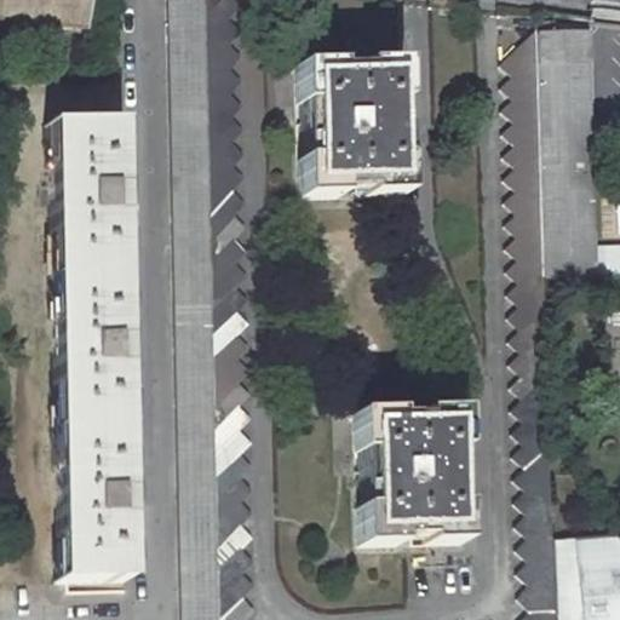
[(0,0),(0,17),(79,27),(81,0),(0,0)]
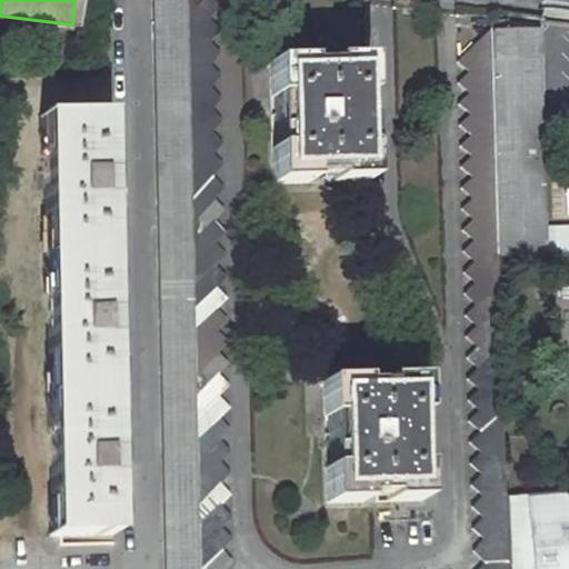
[(155,0),(166,568),(198,568),(186,0),(155,0)]
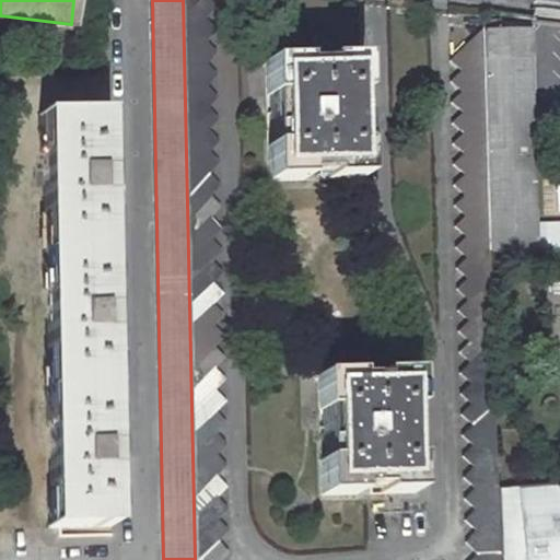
[(500,559),(497,489),(488,253),(482,30),(450,61),(459,71),(450,82),(461,92),(451,103),(462,113),(452,124),(463,133),(452,144),(464,154),(453,165),(464,175),(453,186),(465,196),(454,207),(465,217),(454,228),(466,237),(455,248),(466,259),(456,269),(467,279),(456,290),(467,300),(457,312),(467,322),(457,331),(468,342),(458,353),(469,363),(459,374),(470,385),(459,395),(470,406),(461,416),(471,427),(461,438),(471,447),(462,458),(473,468),(463,479),(474,489),(464,500),(474,510),(464,521),(475,532),(465,543),(476,555),(470,559),(219,559),(226,553),(216,543),(225,532),(214,521),(225,510),(214,500),(224,488),(213,478),(224,467),(213,456),(223,445),(212,434),(223,423),(212,412),(223,401),(211,392),(222,380),(211,370),(222,359),(211,348),(221,337),(210,326),(221,315),(210,304),(220,293),(209,282),(220,271),(209,261),(219,249),(208,240),(219,229),(208,218),(219,207),(208,196),(218,185),(207,174),(218,163),(207,153),(217,141),(206,131),(217,119),(206,108),(216,97),(205,86),(216,74),(205,63),(214,53),(205,42),(214,30),(203,20),(213,8),(207,0),(198,0),(196,3),(191,0),(183,0),(195,559),(500,559)]
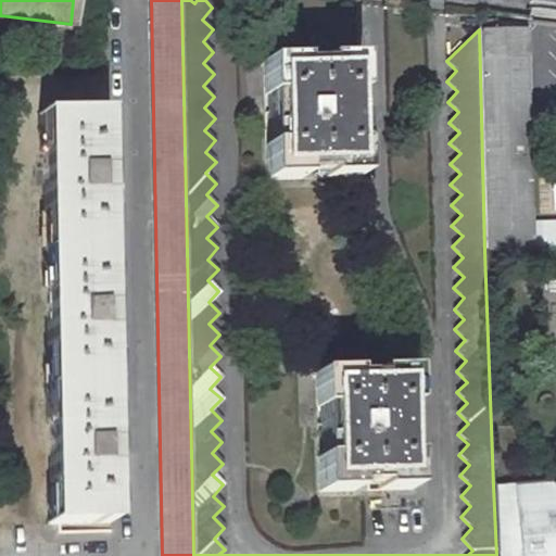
[(479,20),(479,29),(484,251),(531,251),(525,33),(521,33),(494,34),(494,21),(479,20)]
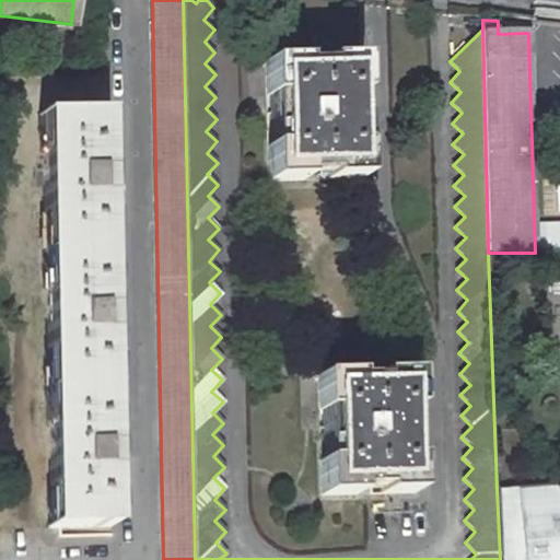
[(525,24),(498,21),(498,34),(525,33),(525,24)]
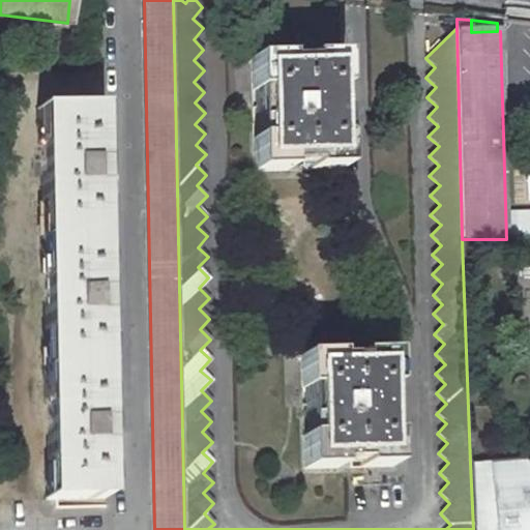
[(344,169),(341,55),(249,58),(253,172),(344,169)]
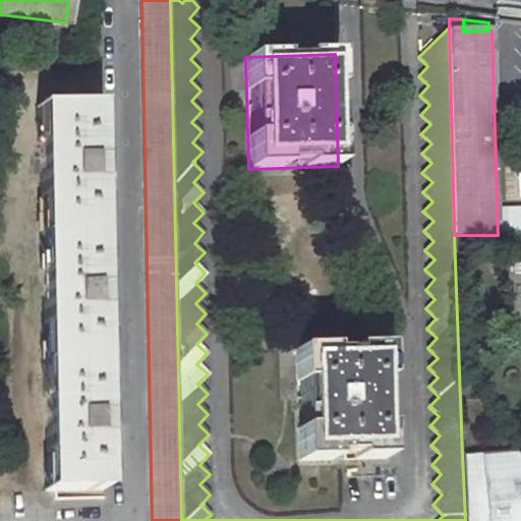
[(39,107),(48,491),(103,490),(102,437),(105,437),(105,414),(102,414),(99,309),(102,309),(102,287),(99,287),(96,182),(99,182),(99,160),(96,160),(95,106),(39,107)]
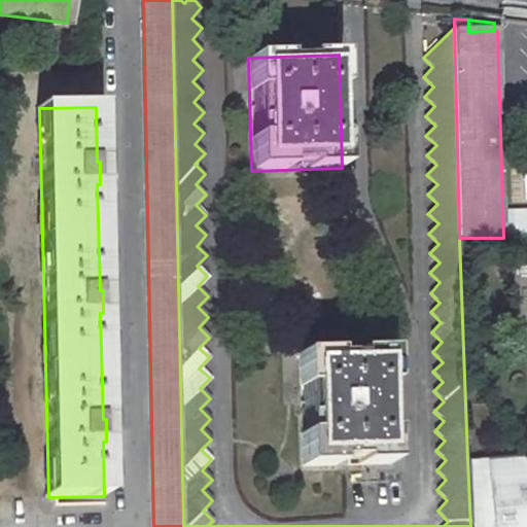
[(301,466),(390,463),(387,351),(297,353),(301,466)]
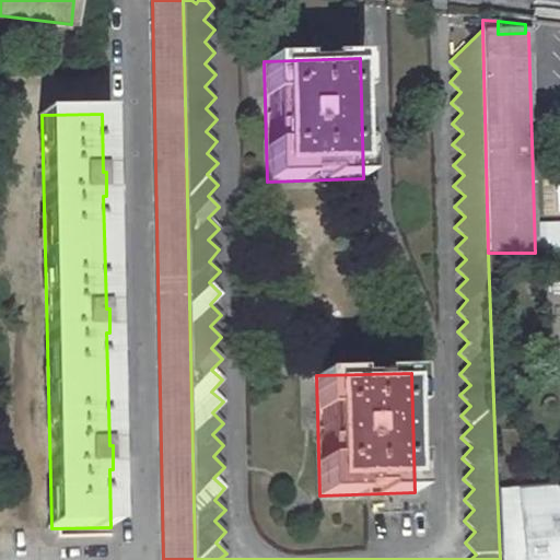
[(559,559),(559,483),(497,489),(500,559),(559,559)]
